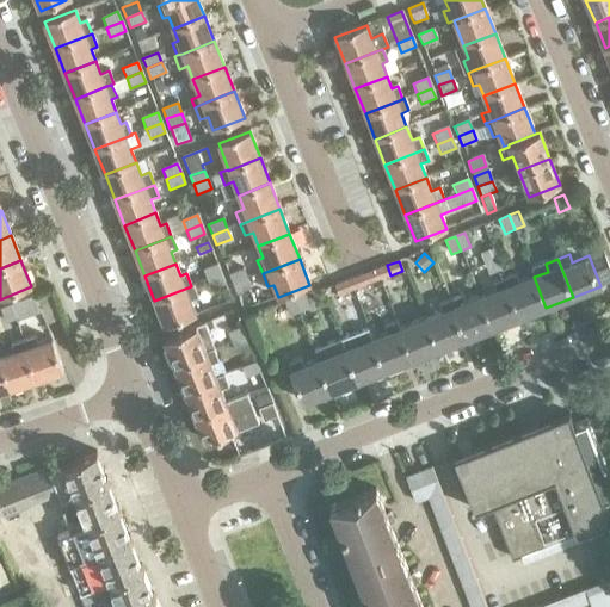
[(207,280),(221,276),(217,265),(202,271),(207,280)]
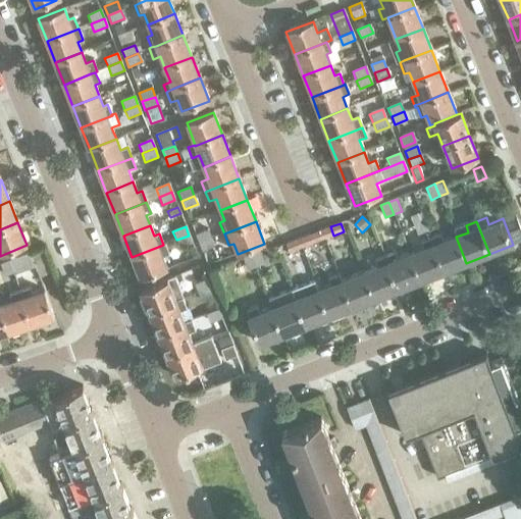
[(317,242),(333,236),(330,226),(314,234),(317,242)]
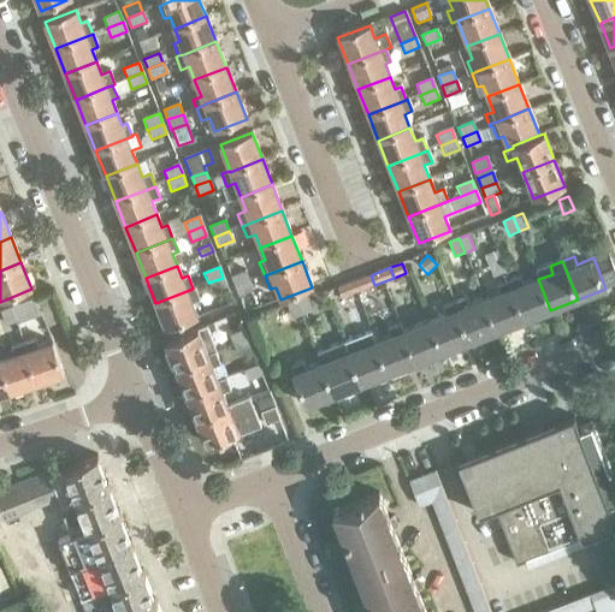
[(235,287),(249,281),(246,272),(231,278),(235,287)]
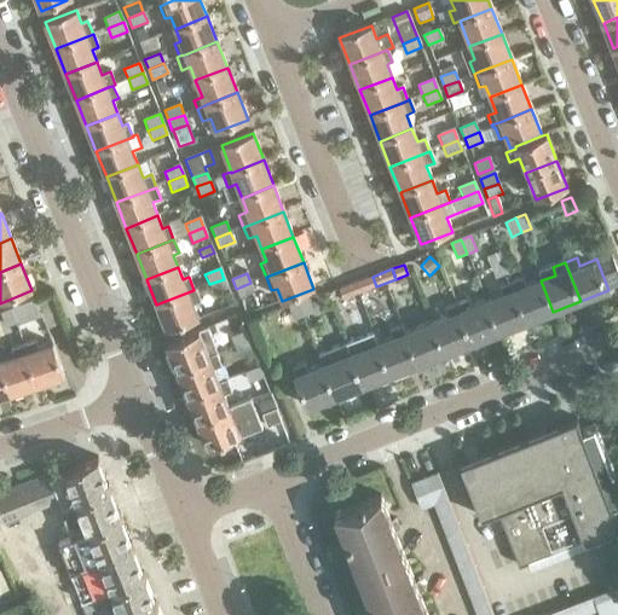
[(358,294),(376,286),(373,277),(354,284),(358,294)]
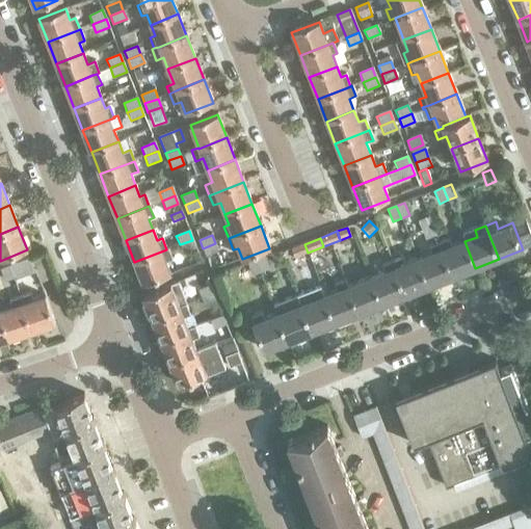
[(192,240),(180,244),(183,254),(195,248),(192,240)]
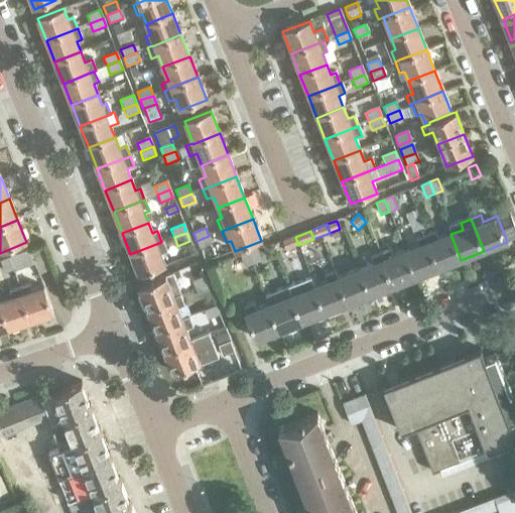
[(437,240),(435,233),(425,236),(438,269),(461,260),(451,234),(437,240)]
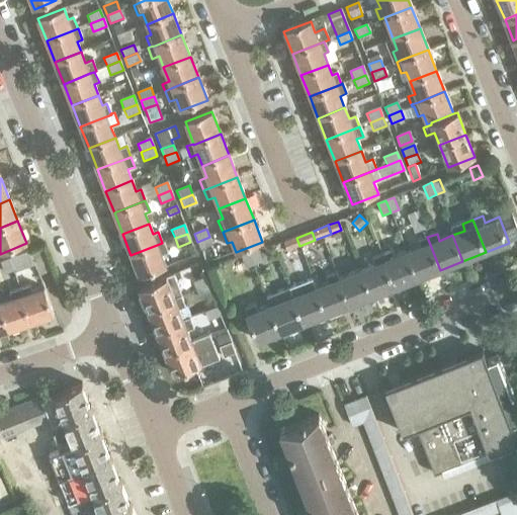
[(209,237),(197,242),(200,250),(212,246),(209,237)]
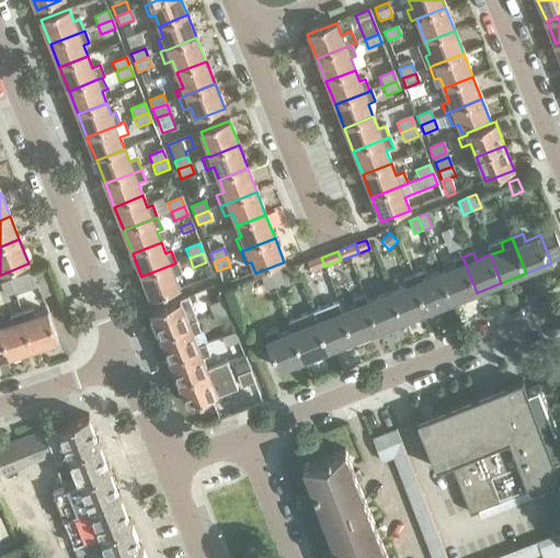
[(477,293),(463,257),(452,261),(455,269),(441,274),(452,303),(477,293)]
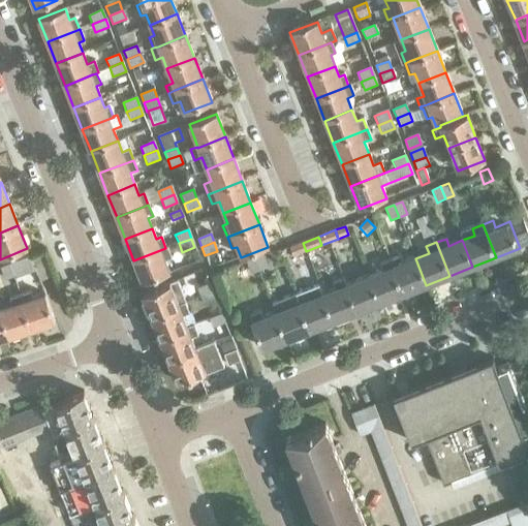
[(292,256),(306,251),(303,243),(289,248),(292,256)]
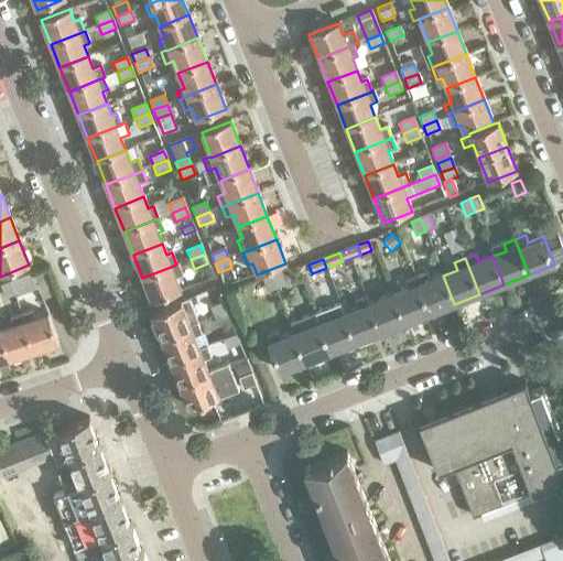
[(179,263),(176,265),(142,278),(152,302),(181,291),(175,278),(183,276),(179,263)]
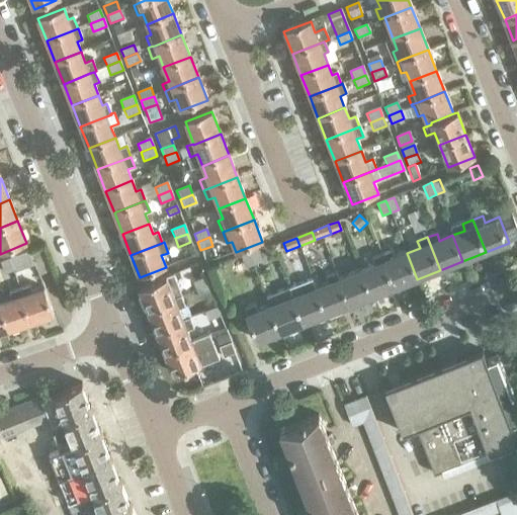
[(249,253),(254,265),(263,262),(258,250),(249,253)]
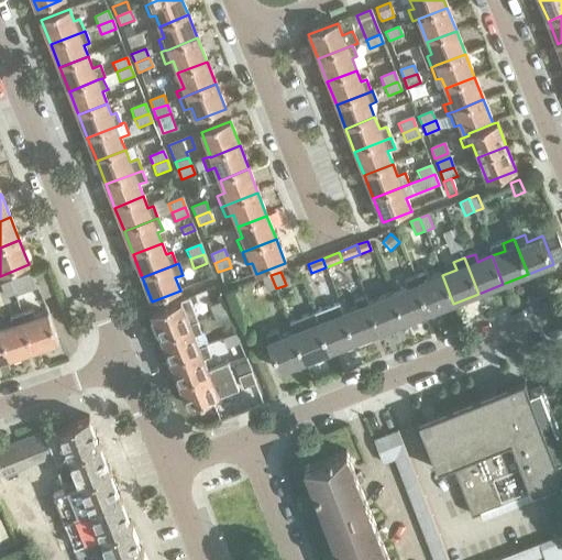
[(11,281),(17,294),(17,296),(37,287),(32,273),(11,281)]
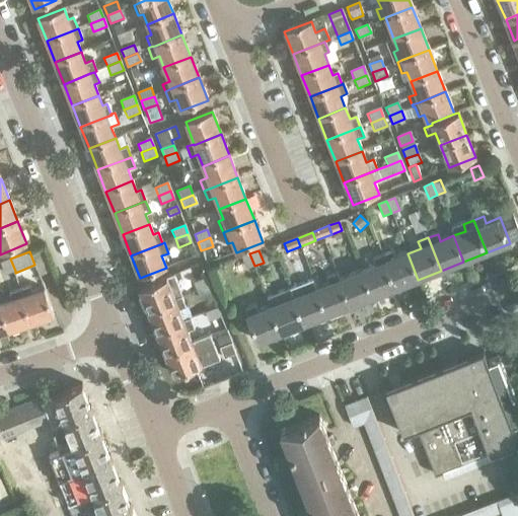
[(394,259),(391,251),(382,255),(395,289),(418,280),(408,253),(394,259)]
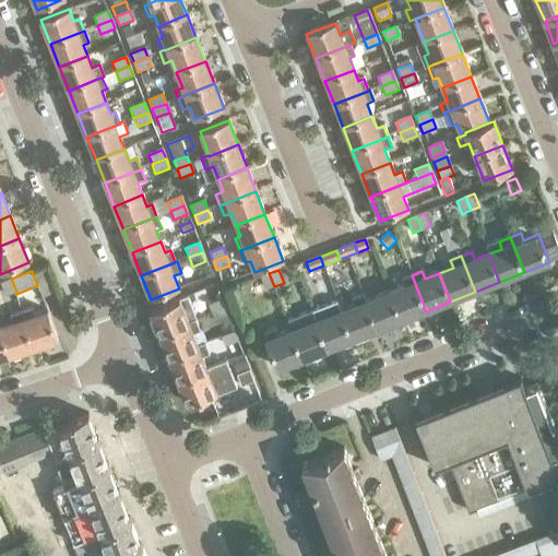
[(264,291),(274,286),(269,273),(260,276),(264,291)]
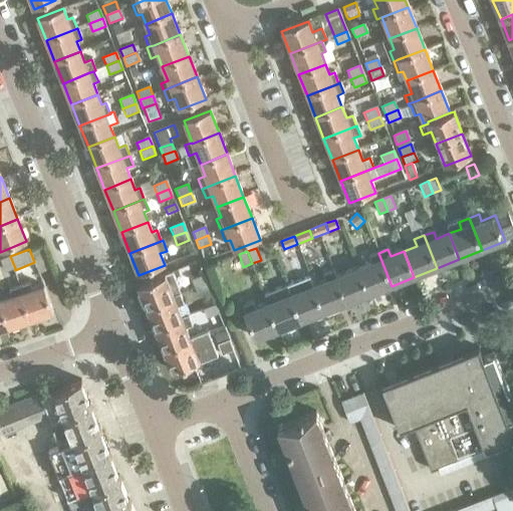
[(358,269),(368,294),(392,286),(378,253),(368,257),(370,264),(358,269)]
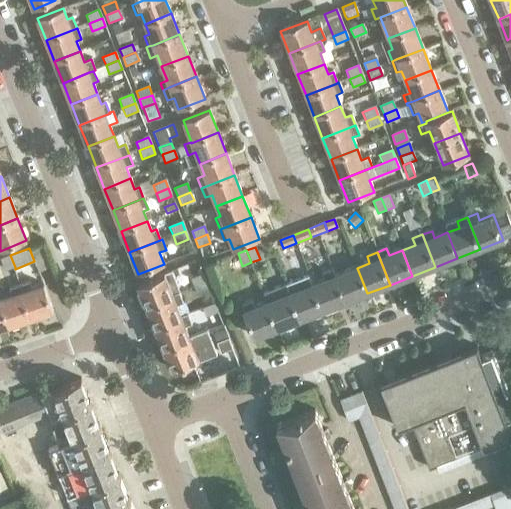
[(15,267),(10,255),(0,259),(4,271),(15,267)]
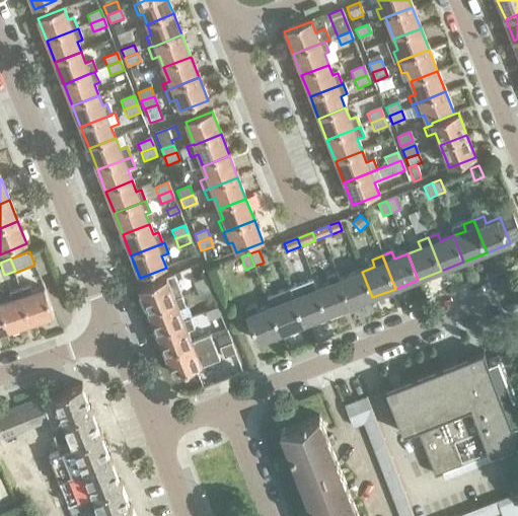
[(350,306),(372,297),(362,272),(340,280),(350,306)]
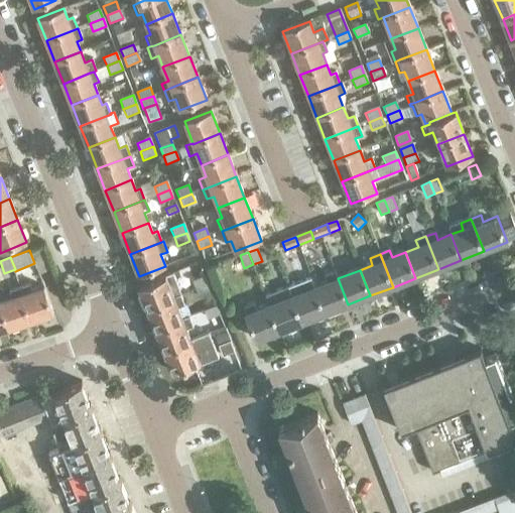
[(348,304),(338,278),(337,279),(334,272),(324,276),(327,283),(315,287),(326,313),(348,304)]
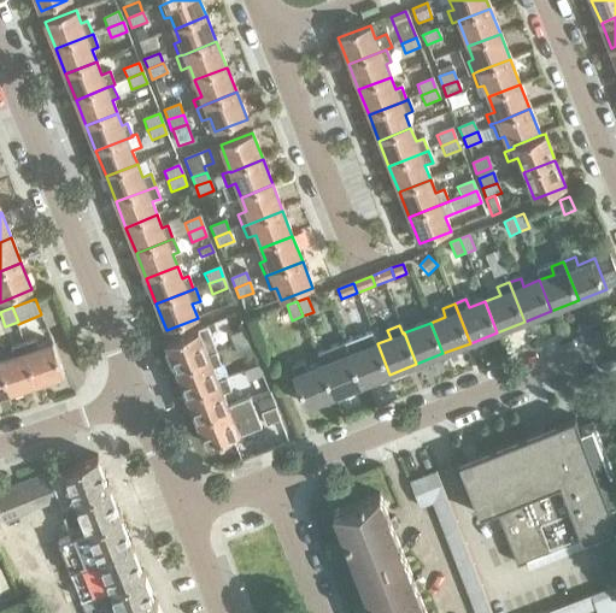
[(206,326),(198,331),(166,343),(177,370),(216,354),(217,353),(206,326)]
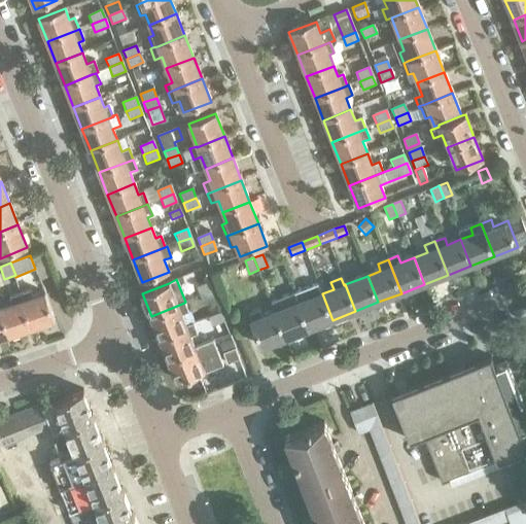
[(200,297),(212,291),(209,283),(196,287),(200,297)]
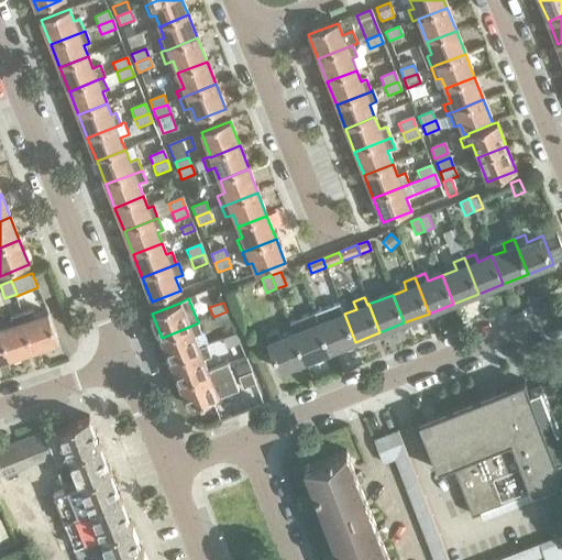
[(316,314),(319,324),(330,352),(355,342),(344,314),(340,304),(316,314)]
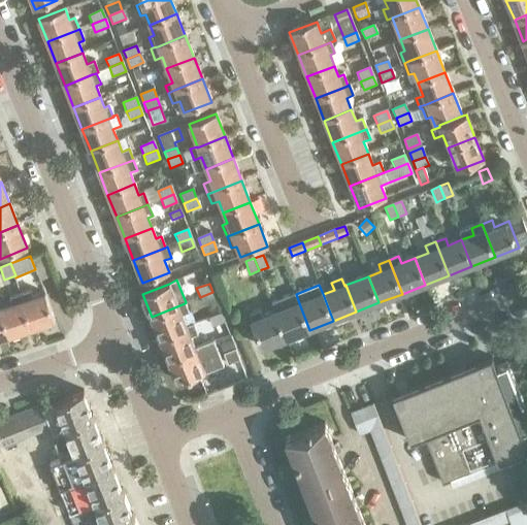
[(20,295),(32,329),(54,322),(44,294),(32,298),(30,291),(20,295)]
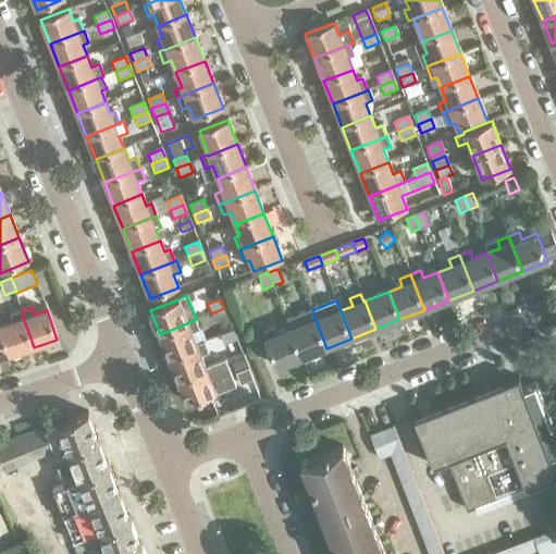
[(224,308),(211,314),(214,322),(227,318),(224,308)]
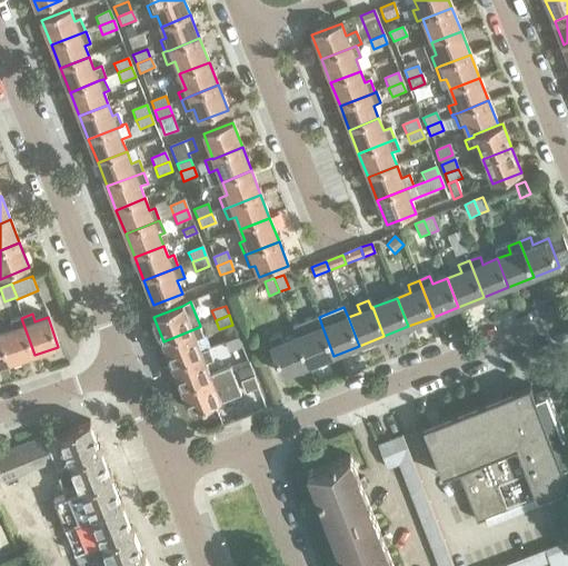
[(12,329),(0,333),(0,336),(9,364),(35,355),(21,318),(10,321),(12,329)]
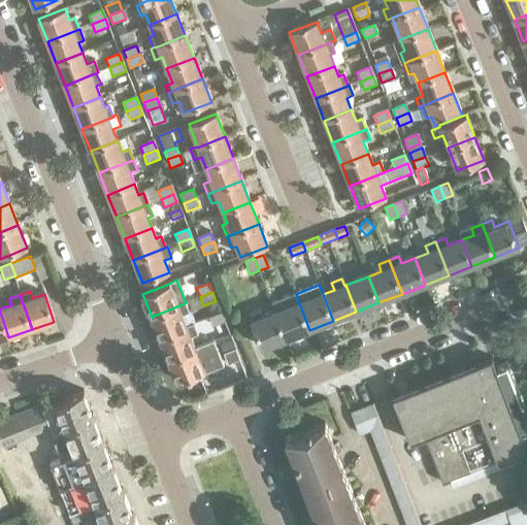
[(189,314),(185,303),(152,317),(160,337),(187,327),(182,316),(189,314)]
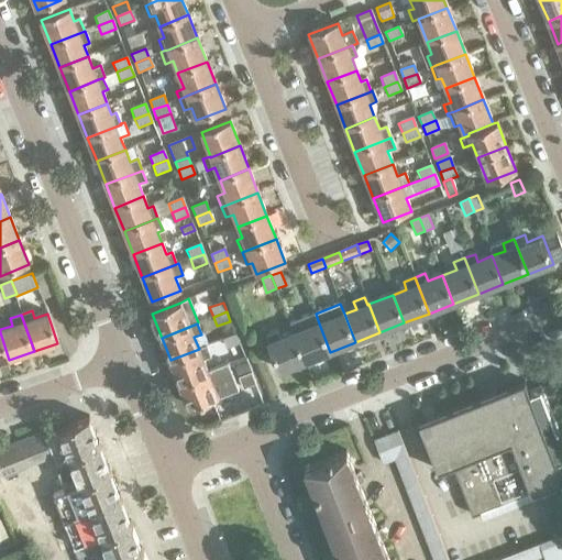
[(319,324),(295,333),(306,362),(330,352),(319,324)]
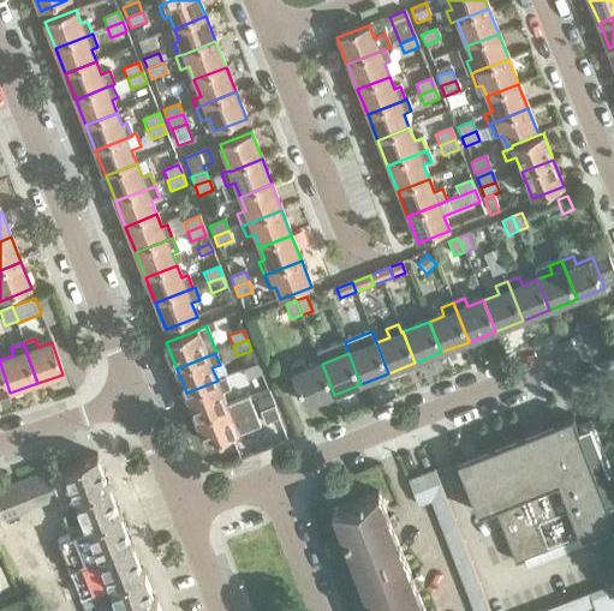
[(305,370),(302,361),(291,366),(305,406),(334,395),(322,364),(305,370)]
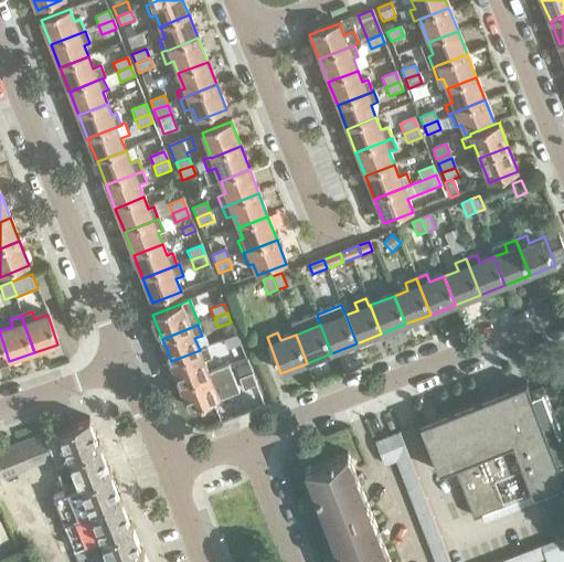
[(0,363),(9,361),(0,333),(0,363)]
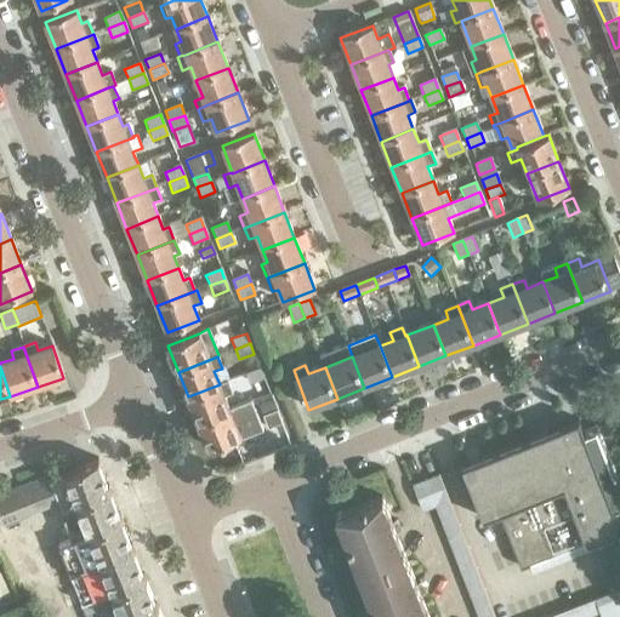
[(263,380),(260,369),(245,373),(249,386),(263,380)]
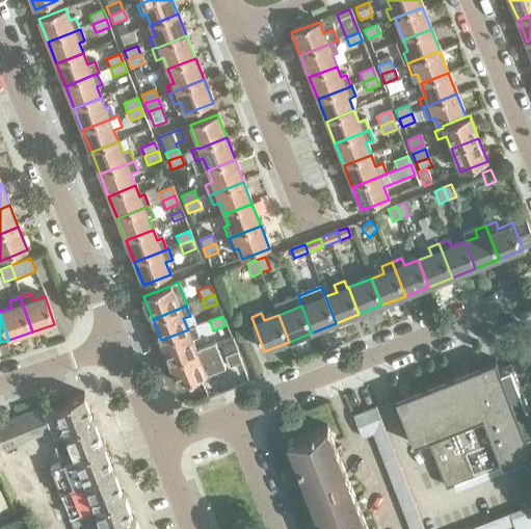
[(194,326),(188,329),(161,340),(169,362),(196,351),(192,340),(198,338),(194,326)]
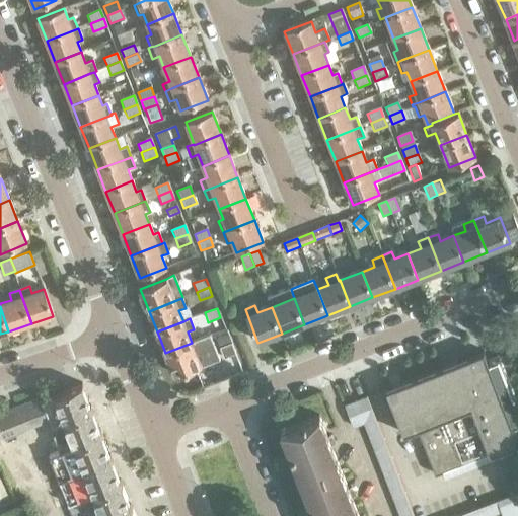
[(174,375),(201,365),(217,359),(209,336),(192,343),(165,353),(174,375)]
